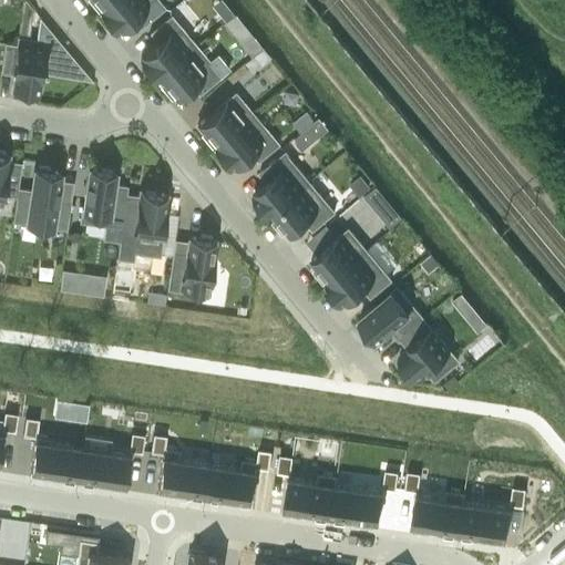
[(92,0),(102,12),(103,11),(115,0),(92,0)]
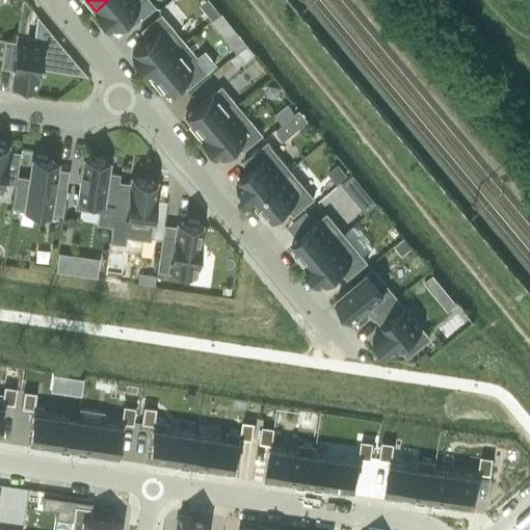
[(98,12),(96,15),(102,23),(104,22),(111,30),(126,18),(134,27),(155,10),(147,0),(146,0),(108,0),(97,10),(96,11),(98,12)]
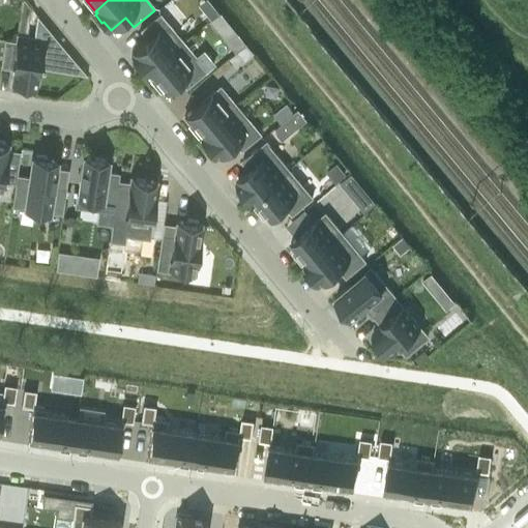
[(25,3),(22,23),(30,24),(31,11),(25,3)]
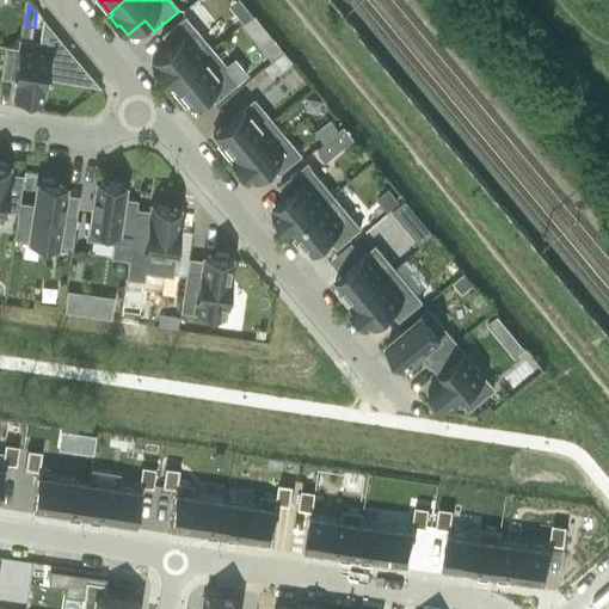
[(203,60),(211,51),(184,19),(162,37),(171,48),(153,63),(171,86),(172,86),(203,60)]
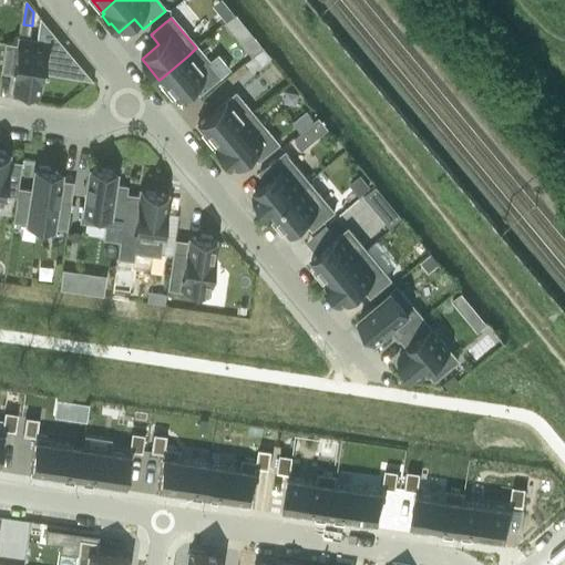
[(250,34),(239,43),(252,59),(264,50),(250,34)]
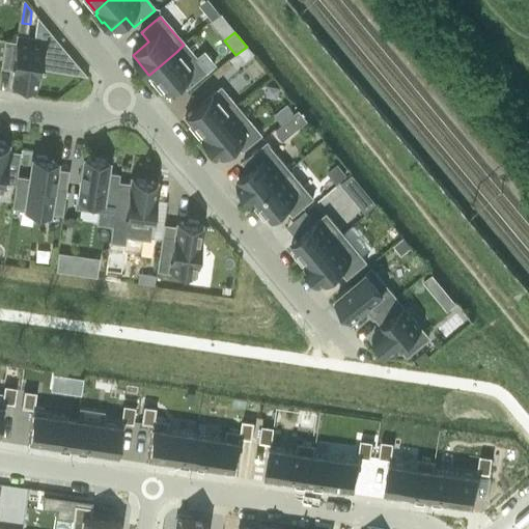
[(42,60),(45,42),(19,37),(18,45),(5,44),(1,68),(14,70),(11,83),(23,85),(22,87),(33,89),(34,86),(37,87),(42,63),(43,63),(44,60),(42,60)]
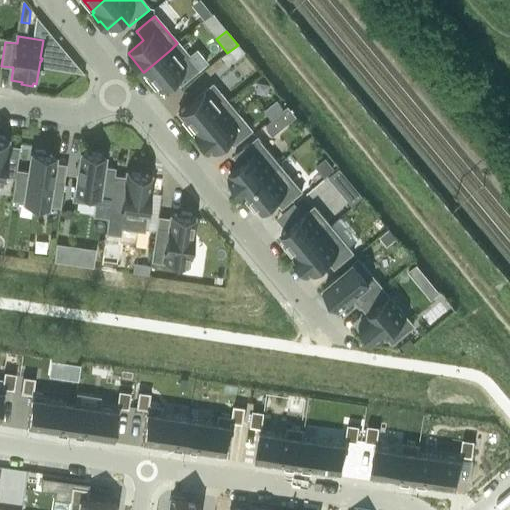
[(177,43),(170,50),(144,72),(143,72),(145,74),(143,75),(150,84),(152,82),(159,90),(174,77),(182,86),(200,71),(177,43)]
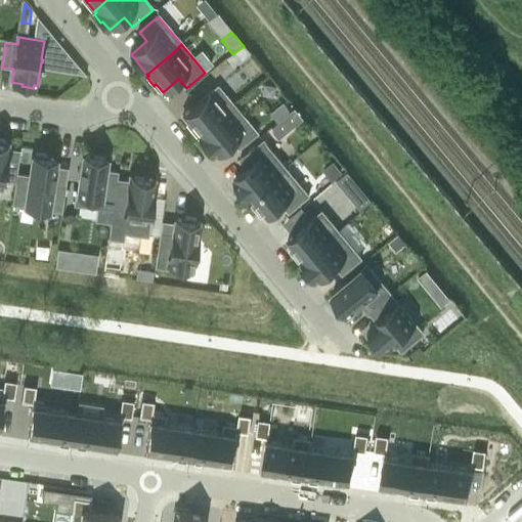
[(244,47),(235,54),(242,61),(251,55),(244,47)]
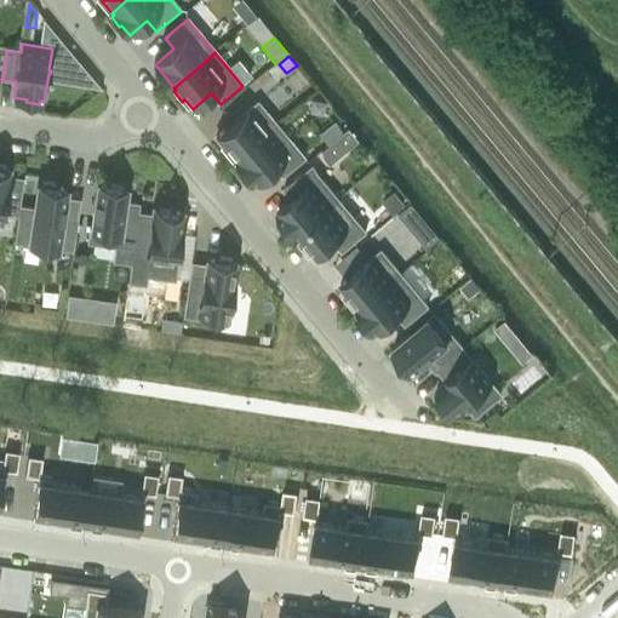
[(268,135),(278,127),(258,104),(217,139),(236,161),(238,160),(268,135)]
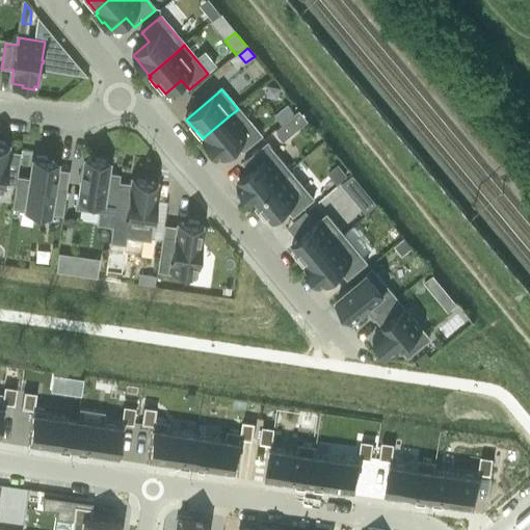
[(288,106),(274,117),(282,126),(294,114),(288,106)]
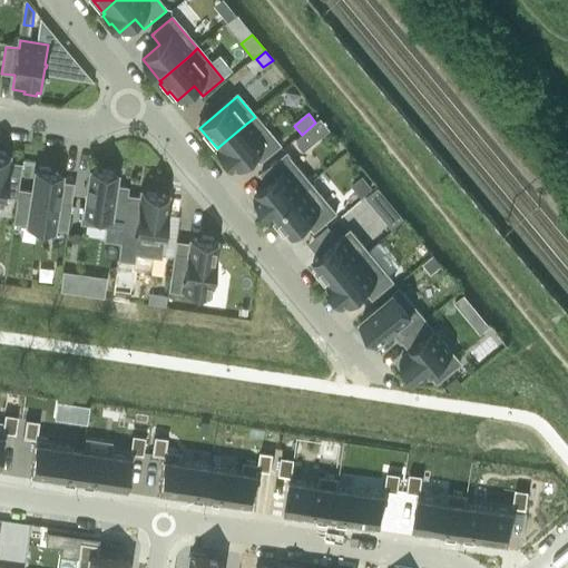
[(218,147),(217,148),(218,150),(216,153),(224,162),(226,159),(234,169),(252,155),(260,165),(281,148),(255,117),(246,124),(218,147)]
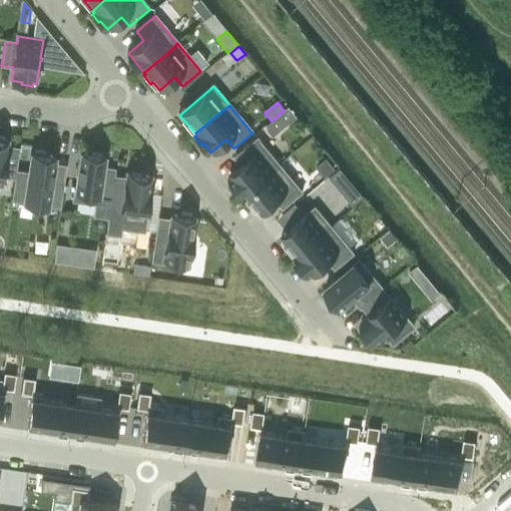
[(290,108),(266,128),(275,138),(299,118),(290,108)]
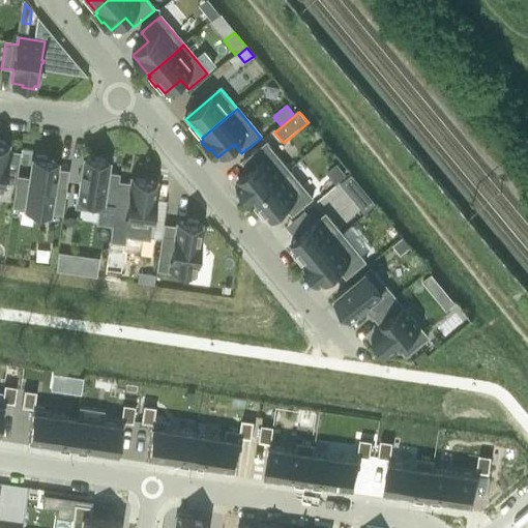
[(0,193),(3,194),(4,182),(13,183),(17,184),(18,179),(18,175),(21,155),(15,154),(8,153),(9,148),(6,148),(6,147),(6,145),(0,143),(0,193)]
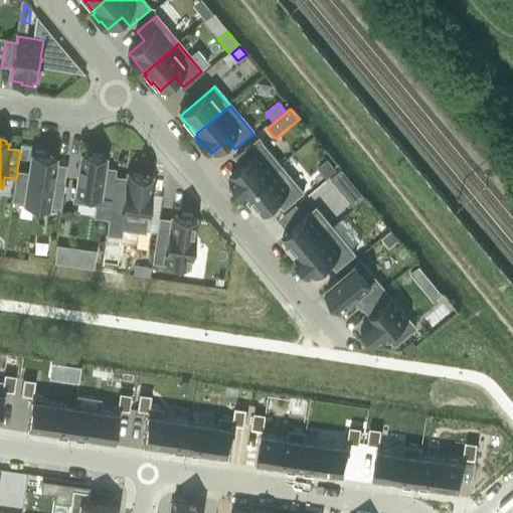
[(275,173),(282,168),(258,140),(236,158),(244,167),(231,177),(247,196),(249,194),(275,173)]
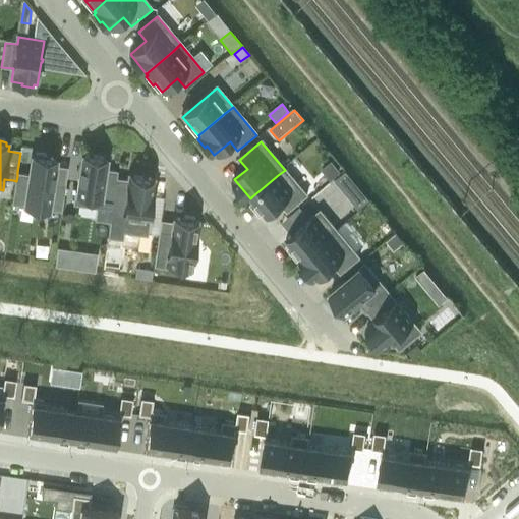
[(13,200),(13,204),(62,211),(66,187),(62,186),(54,185),(57,164),(57,161),(55,161),(47,159),(47,157),(37,155),(36,158),(33,157),(30,177),(17,176),(16,181),(13,200)]
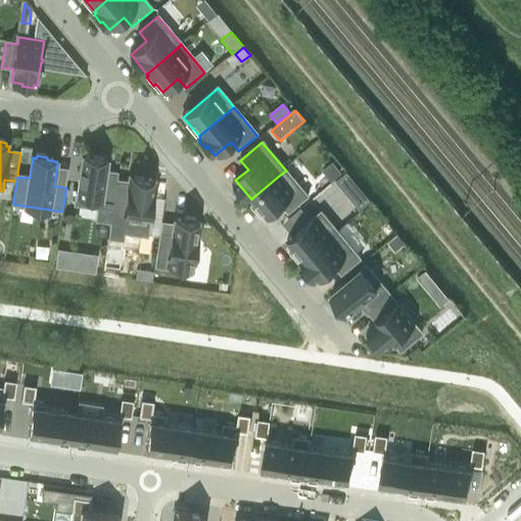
[(83,157),(76,205),(99,209),(99,211),(97,221),(111,223),(117,182),(119,175),(106,173),(108,160),(104,160),(83,157)]
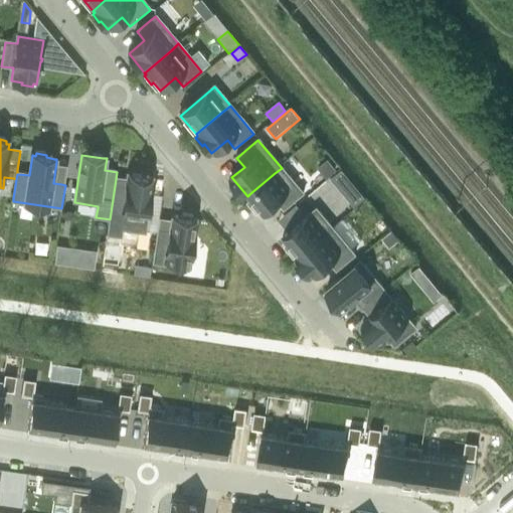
[(328,161),(319,169),(327,179),(336,171),(328,161)]
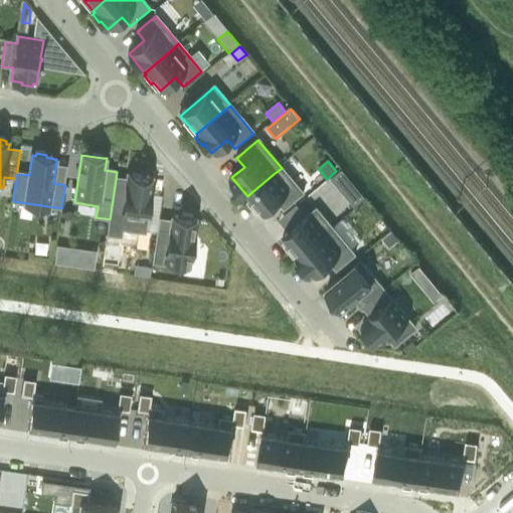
[(282,168),(275,173),(249,194),(247,196),(263,214),(278,201),(286,211),(305,195),(282,168)]
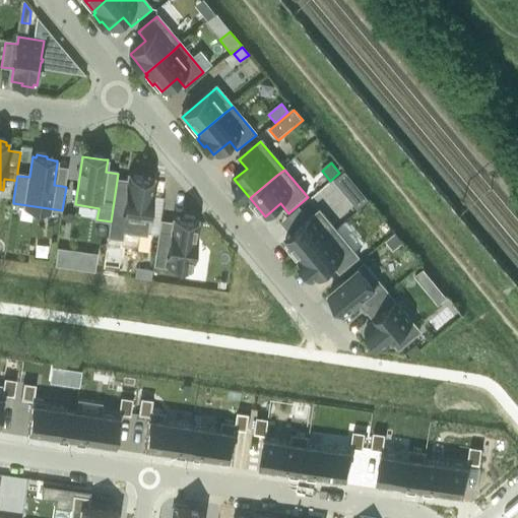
[(111,221),(109,237),(122,239),(123,232),(146,236),(148,220),(154,181),(130,177),(129,183),(125,183),(117,181),(111,221)]
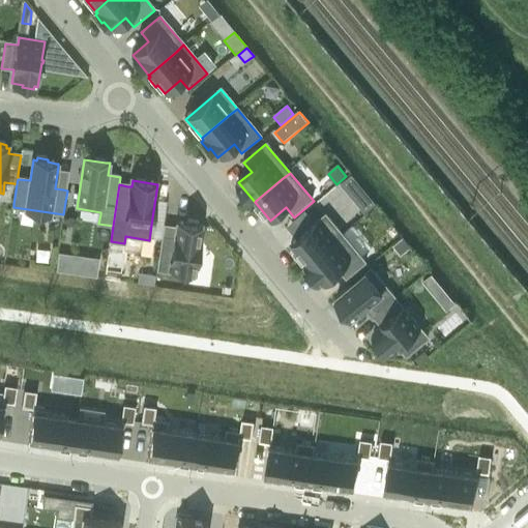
[(369,195),(356,204),(365,214),(377,205),(369,195)]
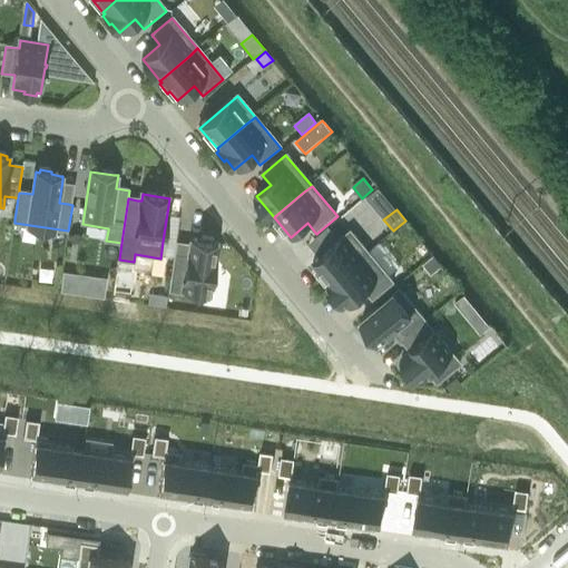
[(361,261),(369,254),(352,233),(314,265),(331,285),(332,284),(361,261)]
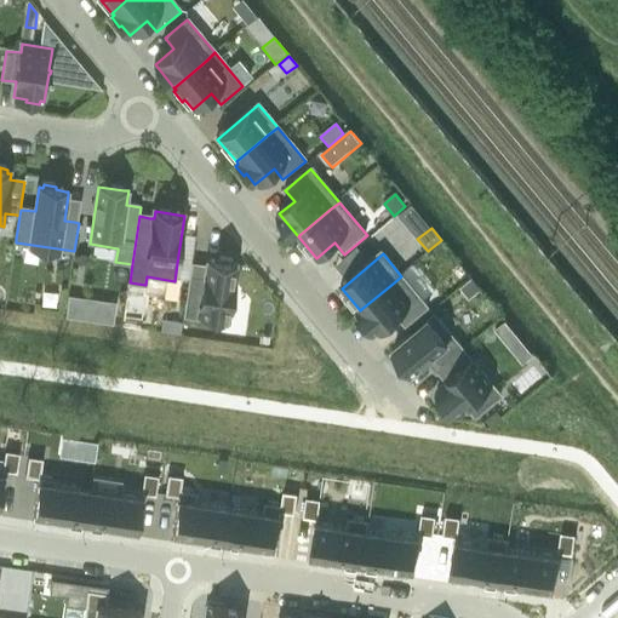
[(186,312),(184,318),(229,324),(238,265),(233,265),(233,262),(221,259),(219,263),(207,262),(205,279),(190,276),(186,312)]
